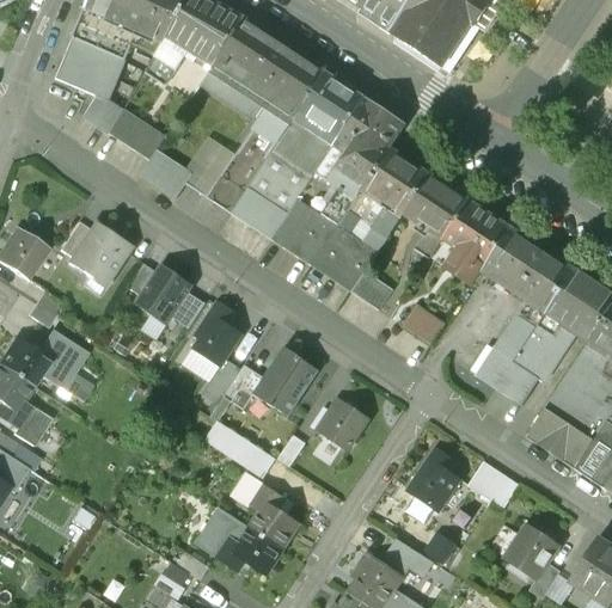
[(86,0),(85,5),(163,41),(187,0),(86,0)]
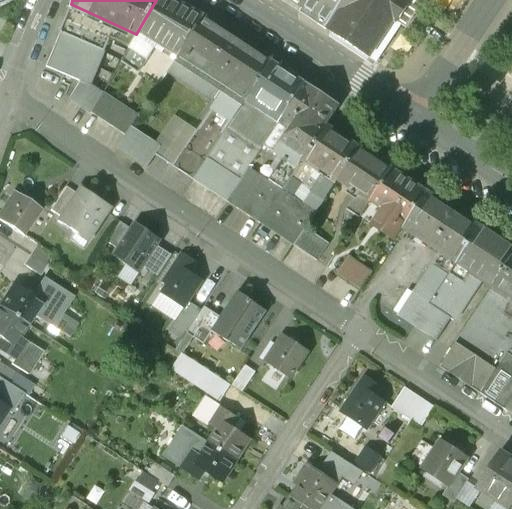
[(204,14),(175,0),(156,0),(136,34),(130,44),(129,46),(122,59),(139,69),(153,47),(152,43),(146,39),(149,35),(177,54),(204,14)]
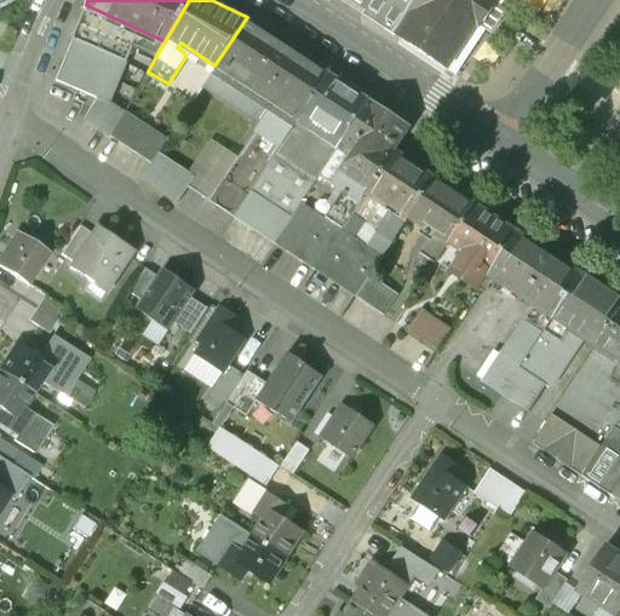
[(359,0),(367,5),(368,13),(380,21),(388,19),(400,27),(418,0),(359,0)]
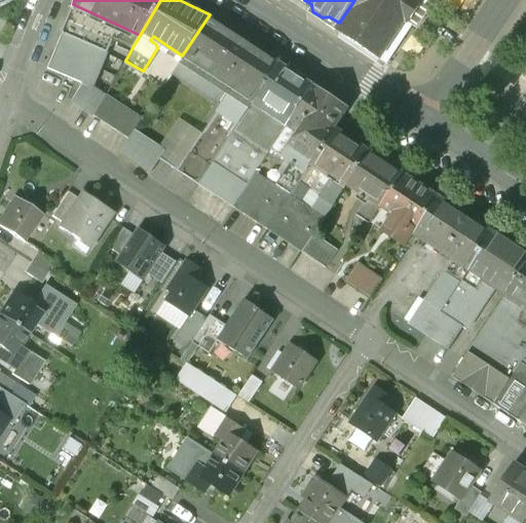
[(354,0),(339,23),(336,29),(379,58),(405,20),(408,22),(422,1),(420,0),(354,0)]
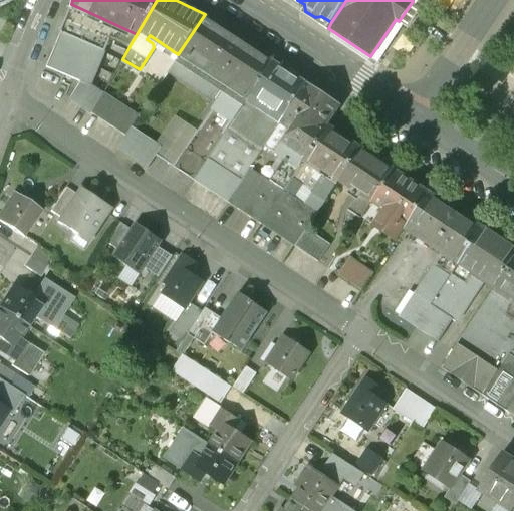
[(137,34),(71,4),(45,65),(33,91),(60,108),(67,96),(78,79),(80,77),(87,82),(107,36),(130,46),(131,44),(137,34)]
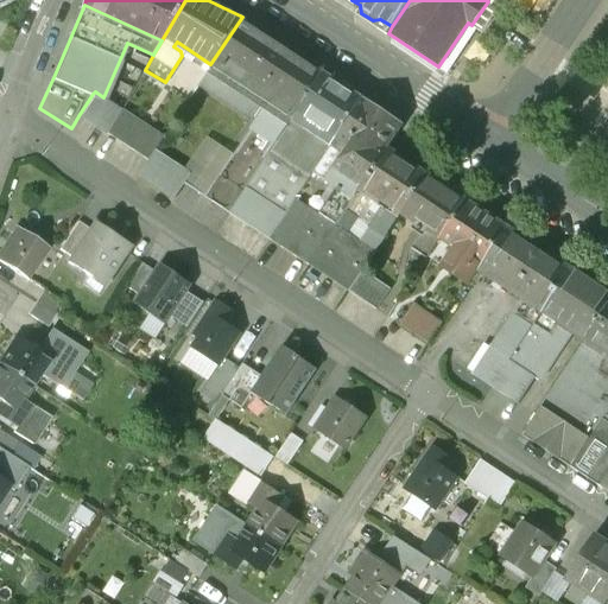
[(323,69),(242,17),(210,64),(198,82),(249,115),(252,113),(258,118),(220,173),(244,189),(255,171),(297,109),(322,71),(323,69)]
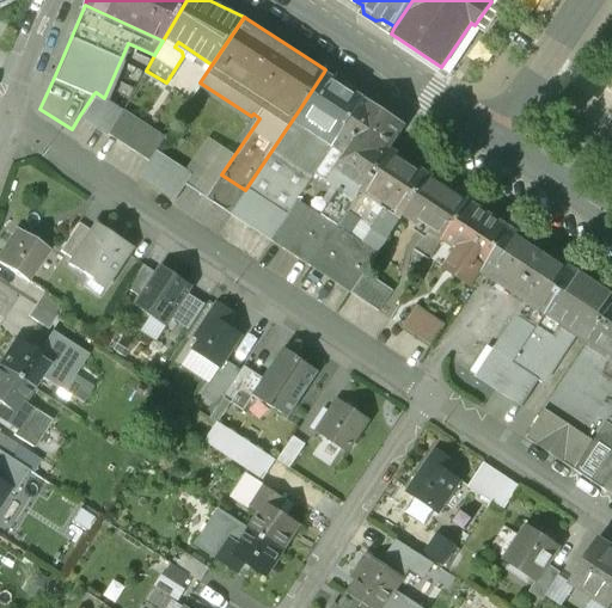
[(365,97),(325,69),(324,72),(299,110),(338,136),(365,97)]
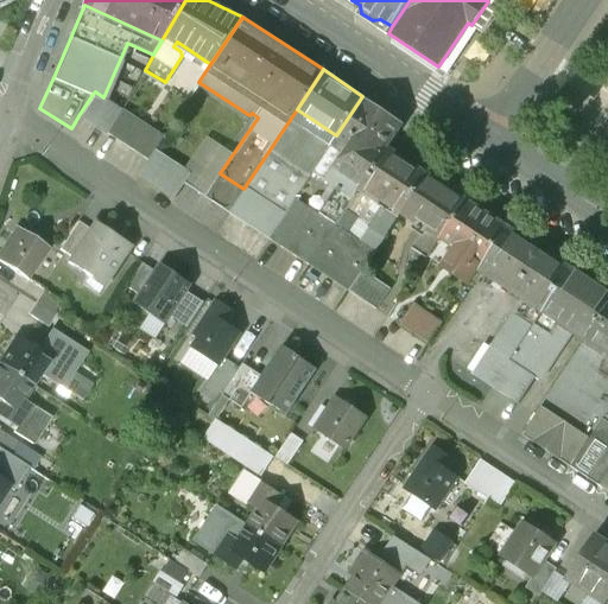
[(103,97),(95,91),(93,94),(80,114),(107,132),(121,109),(103,97)]
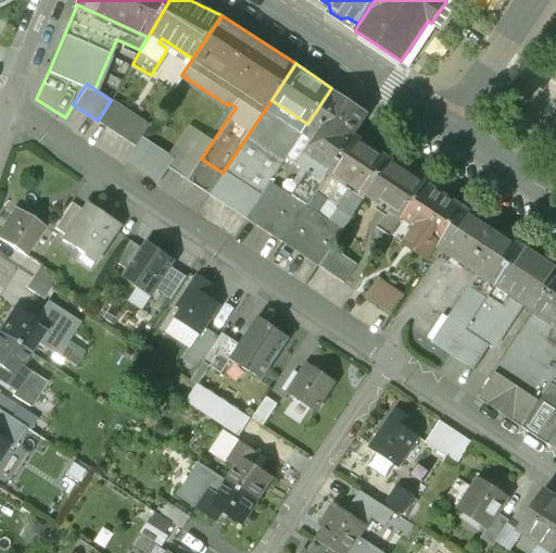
[(368,111),(331,88),(307,124),(319,132),(343,148),(354,133),(368,111)]
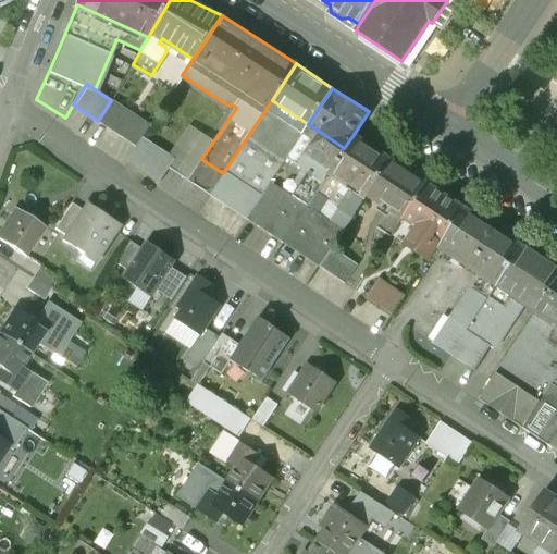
[(150,123),(112,98),(111,100),(98,121),(136,145),(143,135),(150,123)]
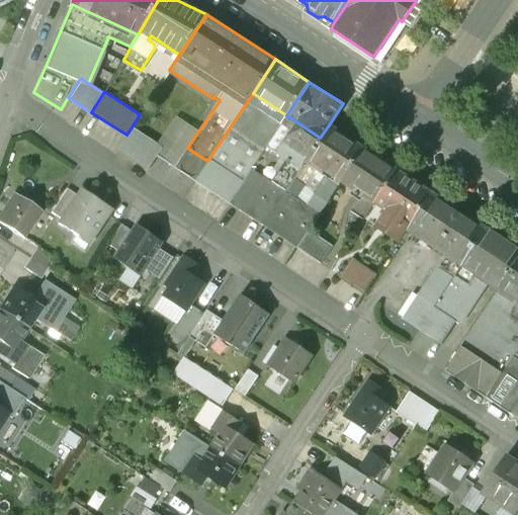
[(286,115),(253,93),(218,146),(252,167),(267,145),(286,115)]
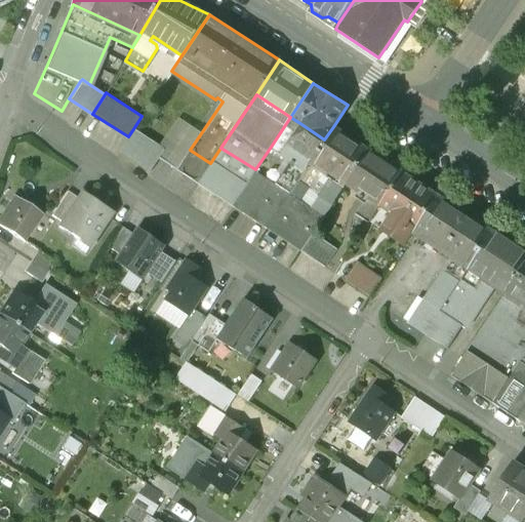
[(290,117),(271,147),(282,155),(301,124),(290,117)]
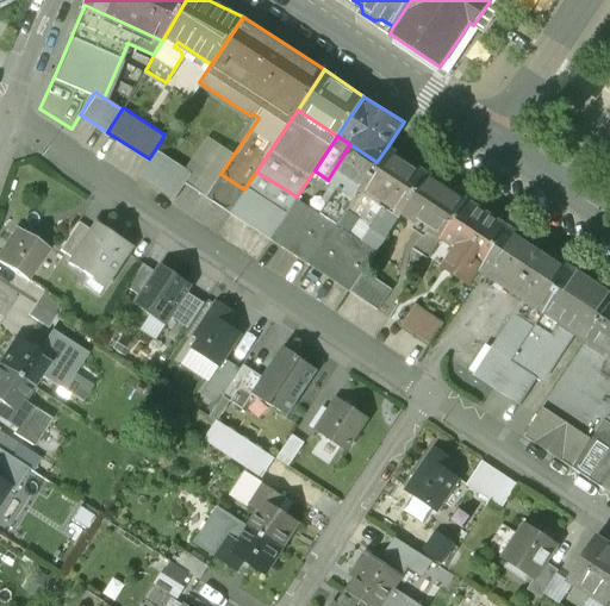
[(377,162),(350,144),(328,180),(337,186),(319,212),(336,223),(359,189),(377,162)]
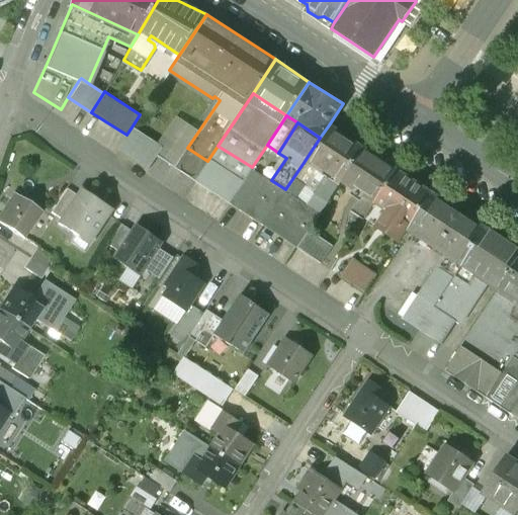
[(364,146),(330,123),(320,138),(305,161),(317,168),(327,175),(339,183),(341,181),(364,146)]
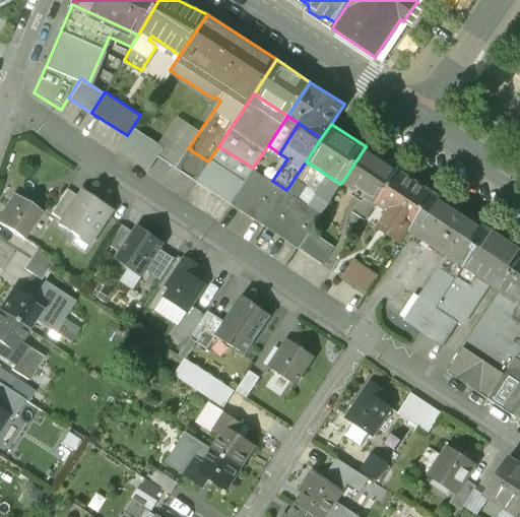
[(164,146),(133,126),(127,135),(119,148),(149,169),(164,146)]
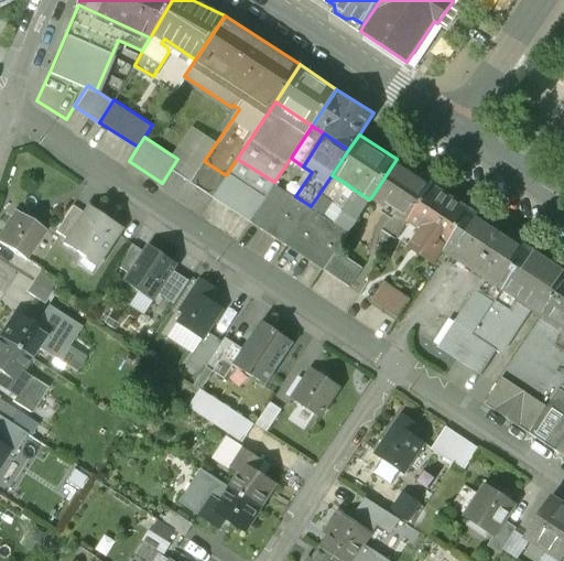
[(274,182),(237,159),(226,175),(213,195),(214,195),(250,219),(274,182)]
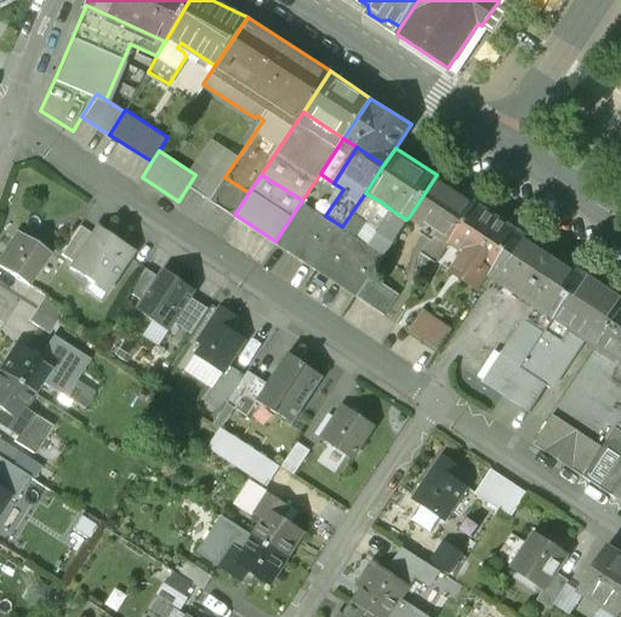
[(477,201),(437,175),(409,217),(433,233),(420,252),(437,262),(438,260),(477,201)]
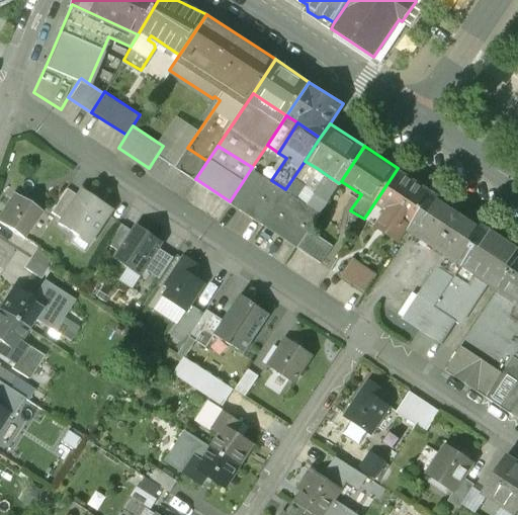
[(207,161),(187,148),(176,166),(195,179),(207,161)]
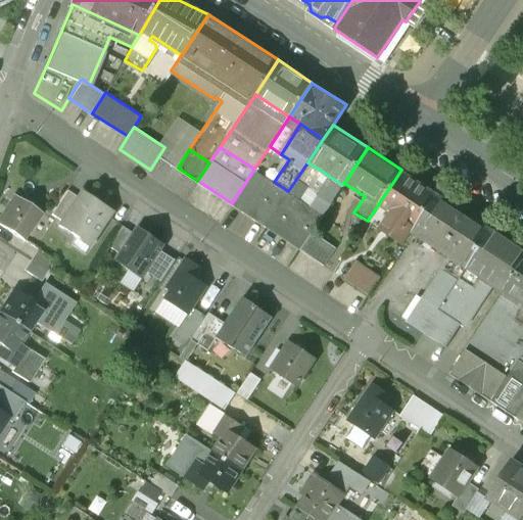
[(288,191),(266,226),(283,237),(305,203),(299,199),(307,186),(310,188),(320,174),(318,173),(320,170),(307,162),(288,191)]
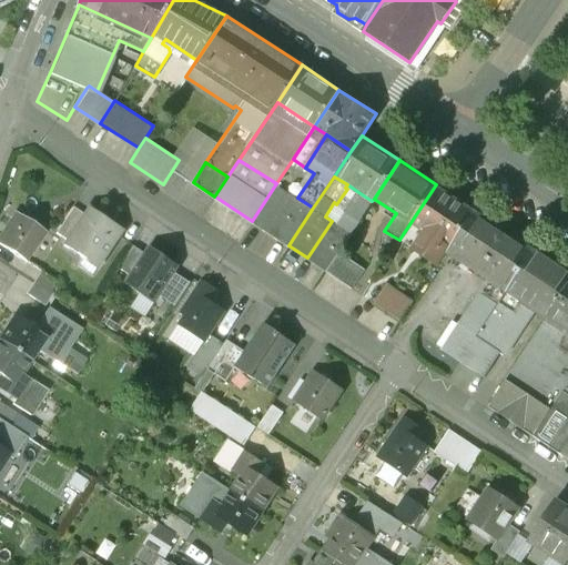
[(297,198),(276,183),(252,221),(288,245),(313,208),(297,198)]
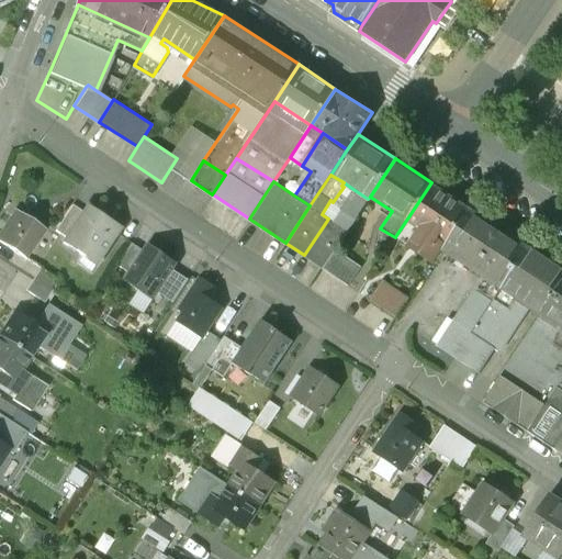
[(431,182),(396,235),(433,260),(442,246),(469,207),(431,182)]
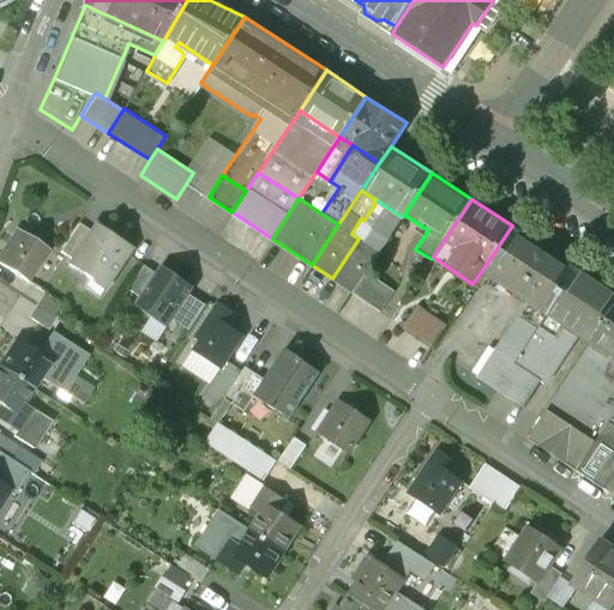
[(402,217),(387,207),(373,229),(387,239),(402,217)]
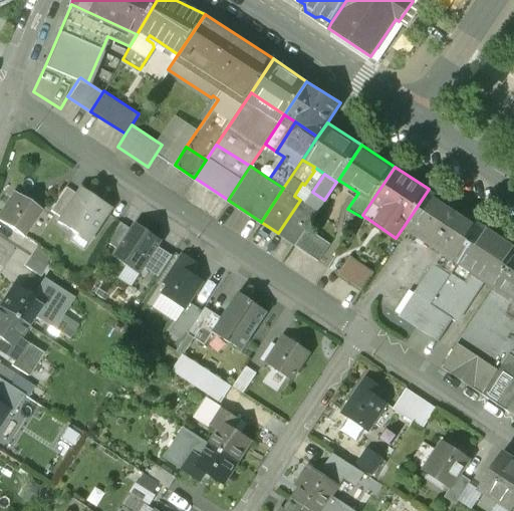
[(60,217),(58,220),(89,241),(112,206),(81,185),(76,193),(60,217)]
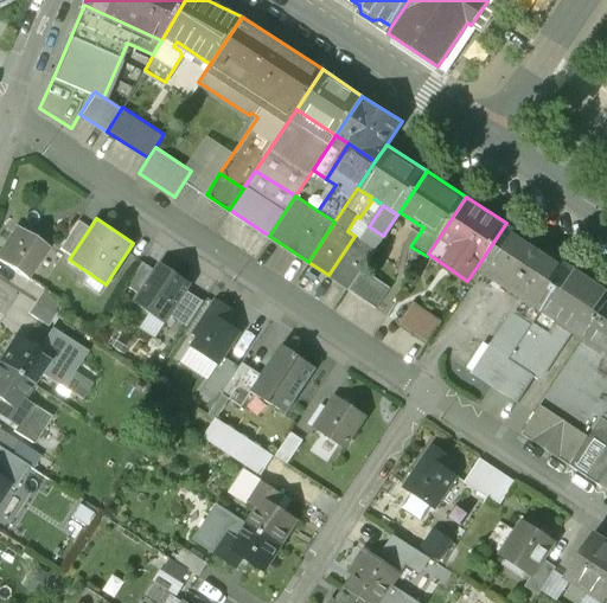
[(77,219),(59,248),(71,256),(90,228),(77,219)]
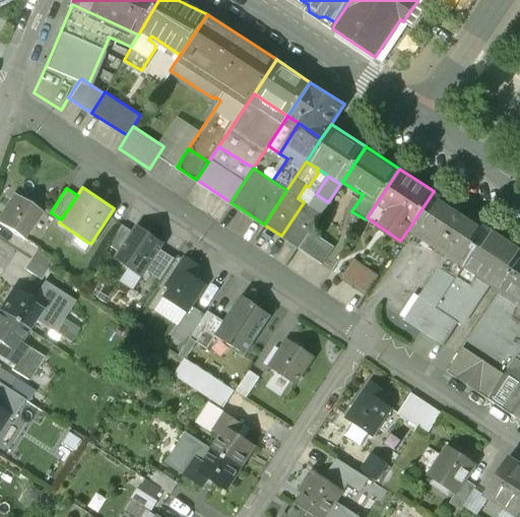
[(489,228),(434,191),(409,228),(449,255),(421,296),(438,306),(489,228)]
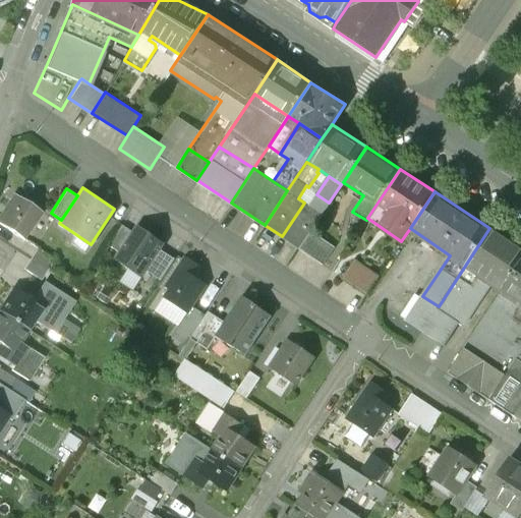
[(13,193),(0,214),(0,223),(23,238),(41,212),(13,193)]
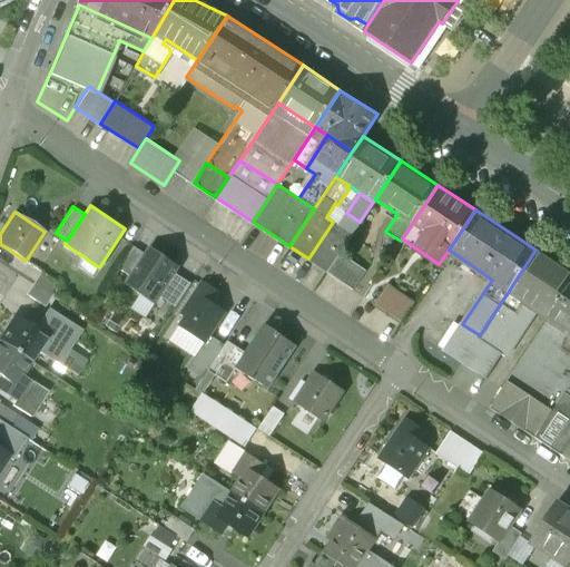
[(333,222),(308,258),(327,271),(340,253),(357,226),(343,216),(337,225),(333,222)]
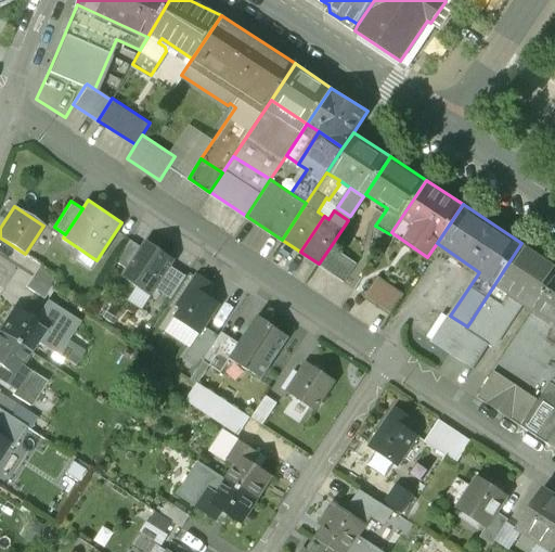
[(150,241),(145,239),(121,276),(151,294),(170,265),(165,260),(169,254),(150,241)]
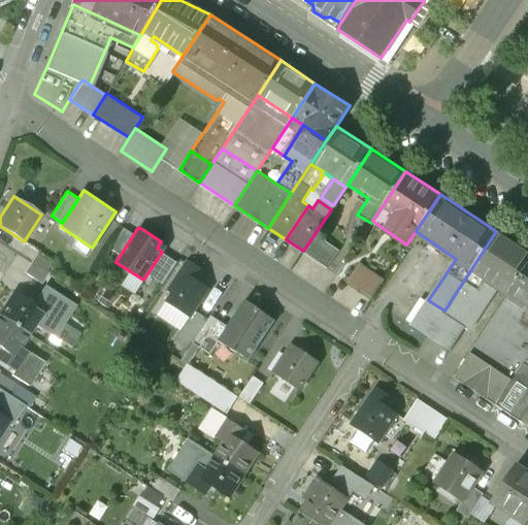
[(496,231),(444,310),(455,318),(467,326),(495,285),(509,293),(527,265),(527,252),(496,231)]
